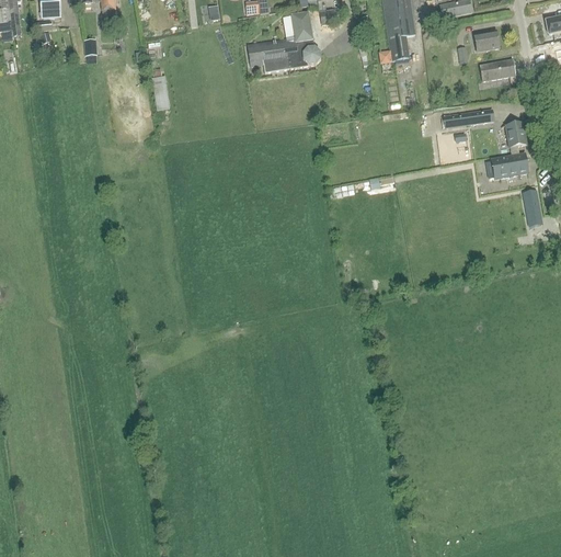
[(0,0),(0,30),(11,29),(8,0),(0,0)]
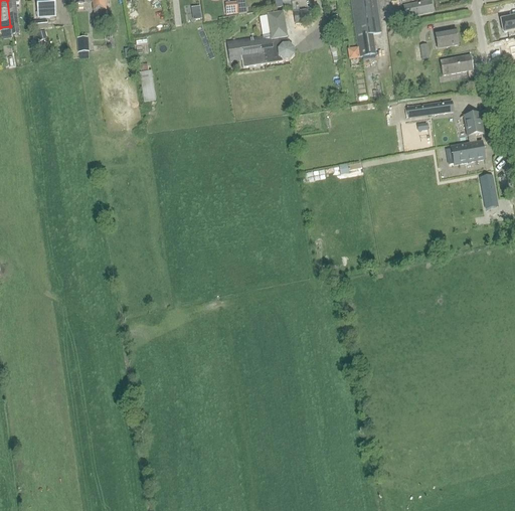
[(7,0),(10,26),(11,32),(19,31),(15,0),(7,0)]
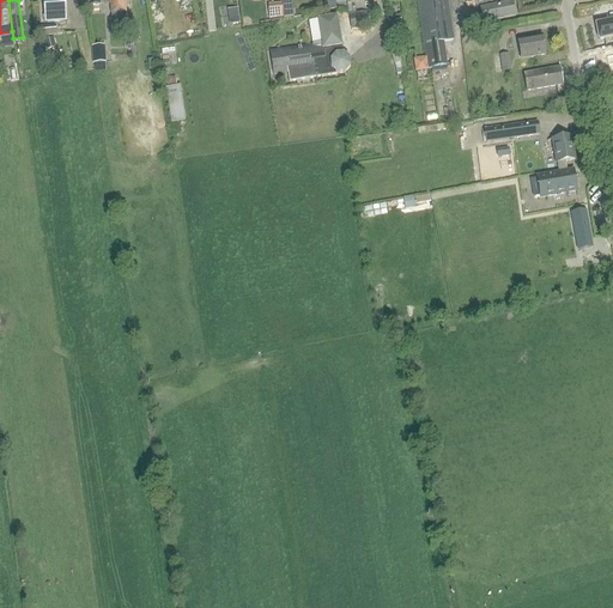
[(42,0),(44,18),(66,17),(64,0),(42,0)]
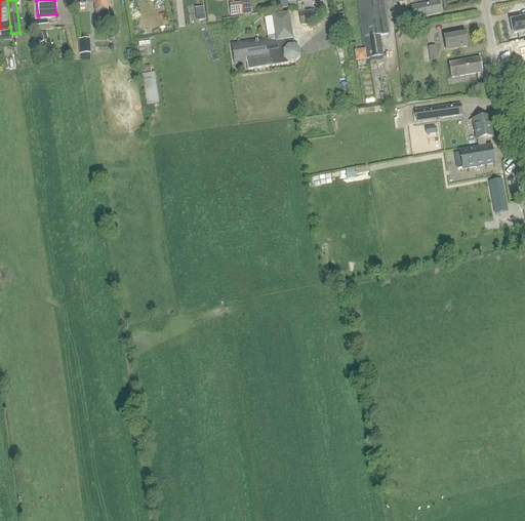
[(94,0),(95,8),(108,8),(107,0),(94,0)]
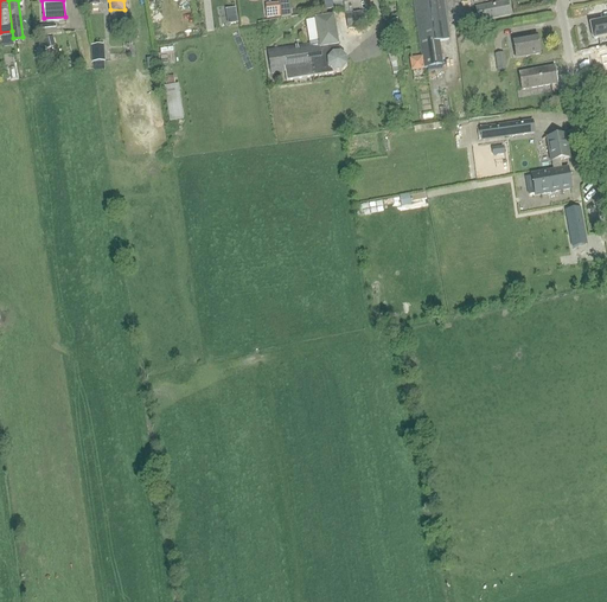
[(281,0),(273,1),(274,13),(282,12),(281,0)]
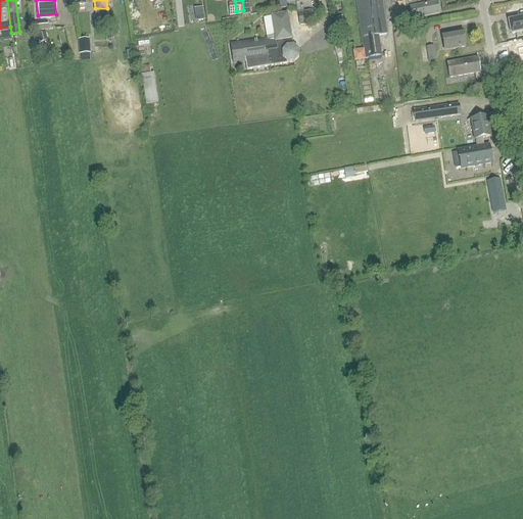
[(357,0),(366,55),(381,53),(378,33),(387,31),(382,0),(357,0)]
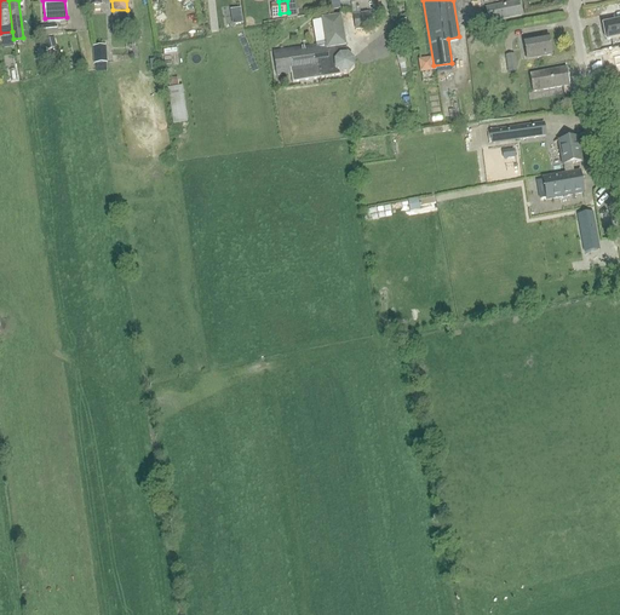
[(489,18),(521,11),(518,0),(505,0),(486,4),(489,18)]
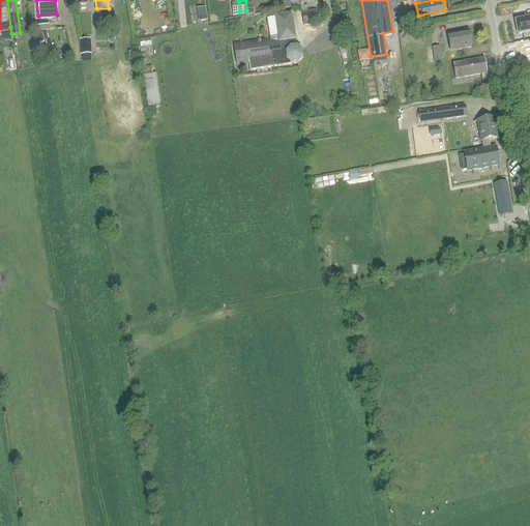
[(323,5),(304,8),(306,17),(324,13),(323,5)]
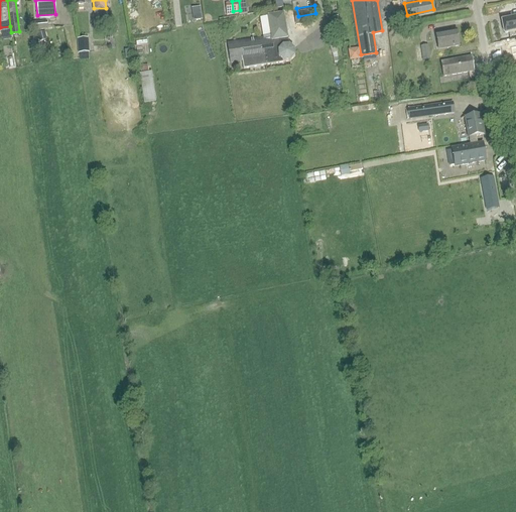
[(290,57),(294,52),(294,46),(289,41),(288,41),(283,10),(260,14),(263,33),(227,39),(230,59),(265,53),(266,61),(290,57)]
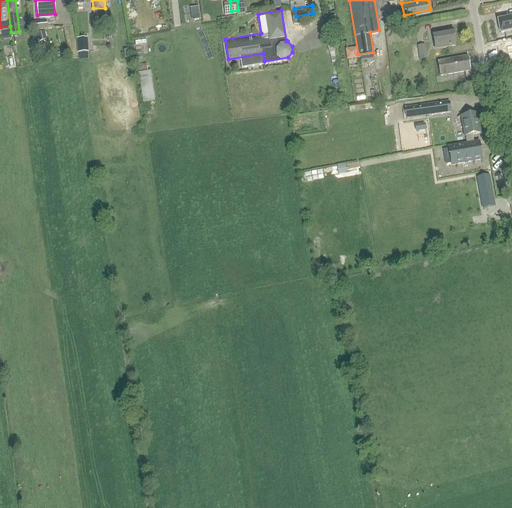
[(511,12),(496,16),(499,29),(511,26),(511,12)]
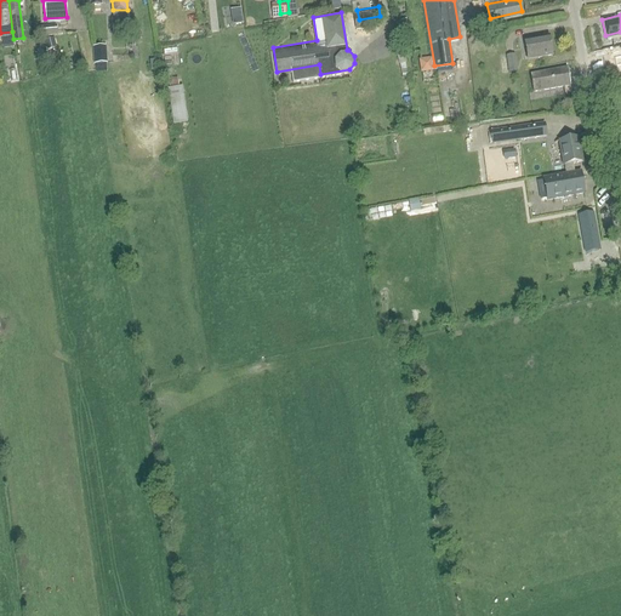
[(57,30),(56,21),(39,22),(40,33),(57,30)]
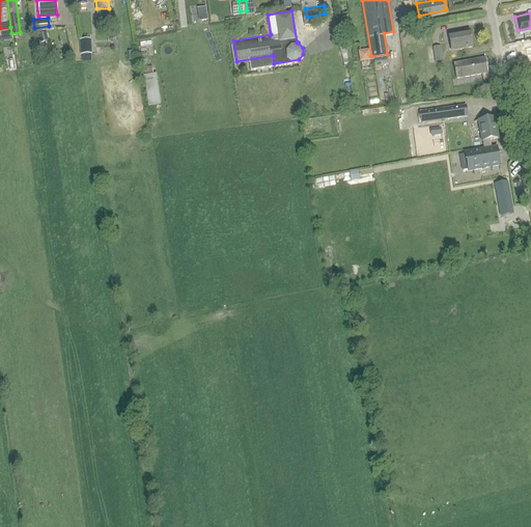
[(462,19),(436,23),(438,37),(450,35),(452,49),(473,46),(471,31),(464,32),(462,19)]
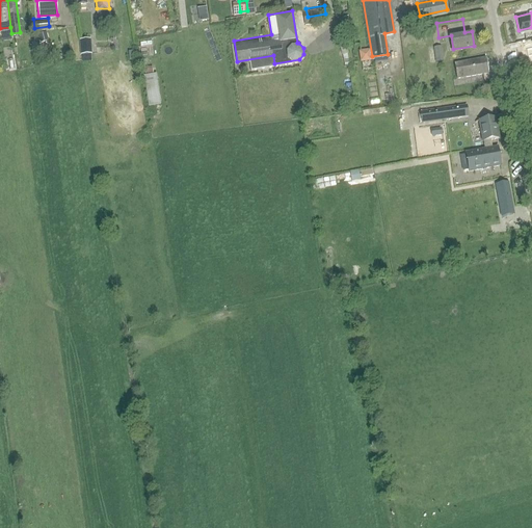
[(345,35),(342,25),(335,27),(338,37),(345,35)]
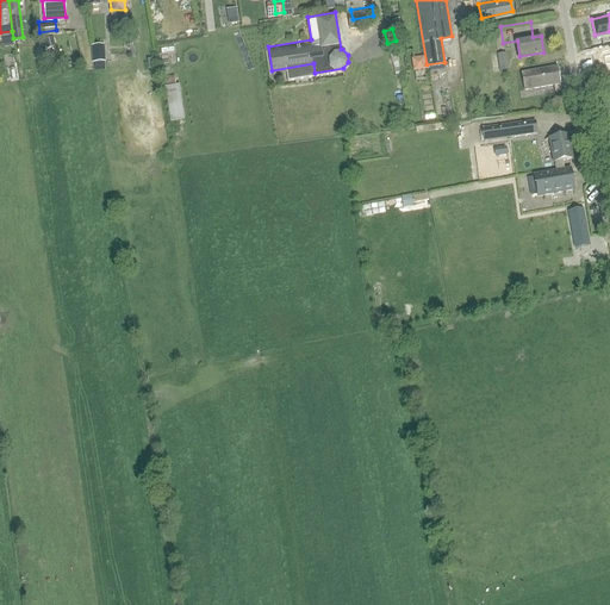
[(53,32),(44,35),(47,44),(55,42),(53,32)]
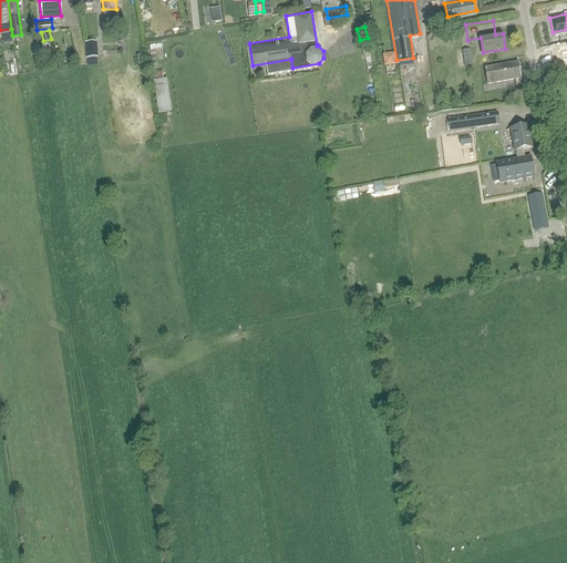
[(98,53),(96,38),(84,39),(85,54),(98,53)]
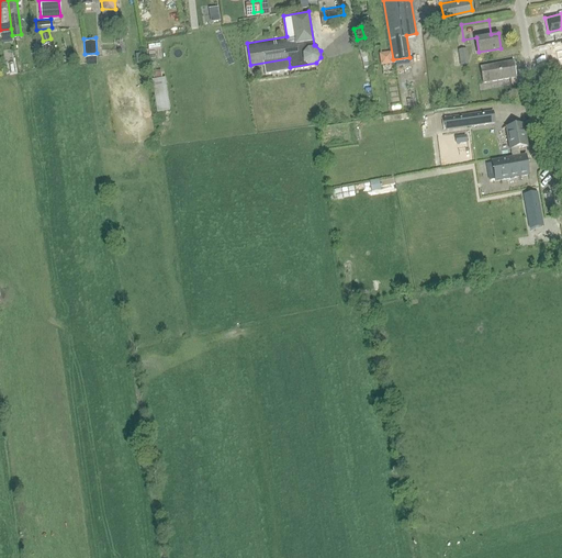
[(465,45),(451,47),(453,63),(468,60),(465,45)]
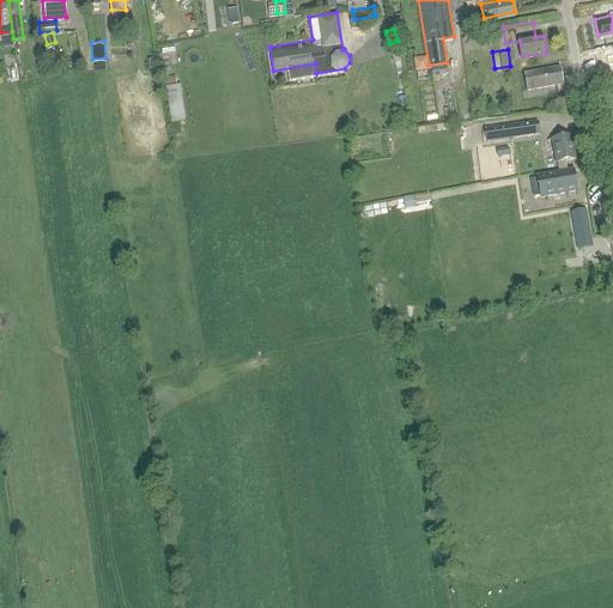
[(612,49),(601,52),(605,70),(612,66),(612,49)]
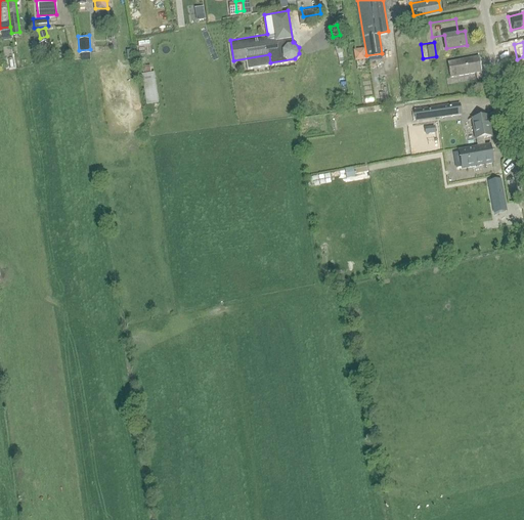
[(362,47),(355,48),(356,55),(364,54),(362,47)]
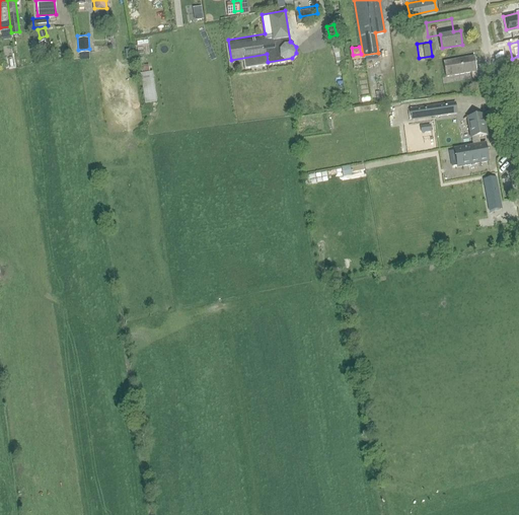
[(445,73),(470,69),(471,74),(477,73),(473,54),(443,59),(445,73)]
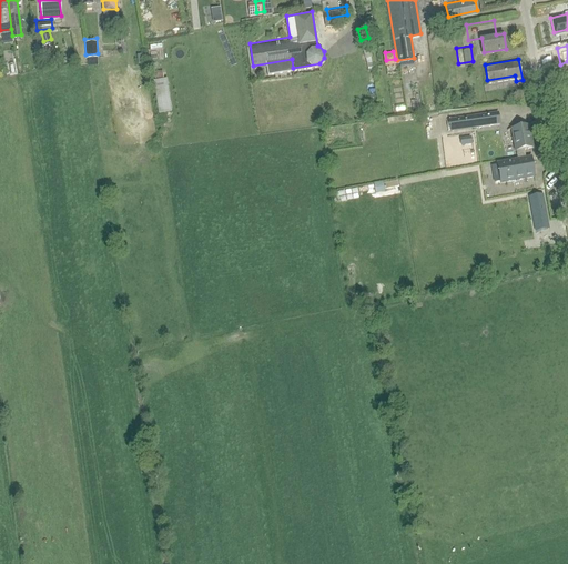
[(166,74),(153,77),(159,109),(172,108),(166,74)]
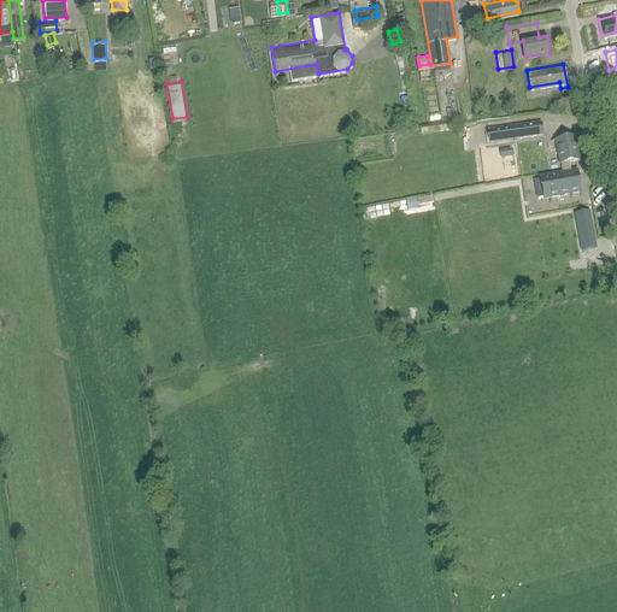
[(481,109),(487,101),(483,98),(477,106),(481,109)]
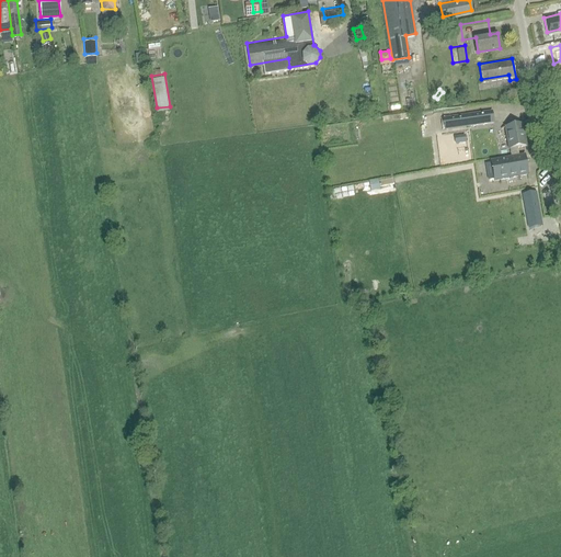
[(443,114),(445,126),(493,120),(492,108),(443,114)]
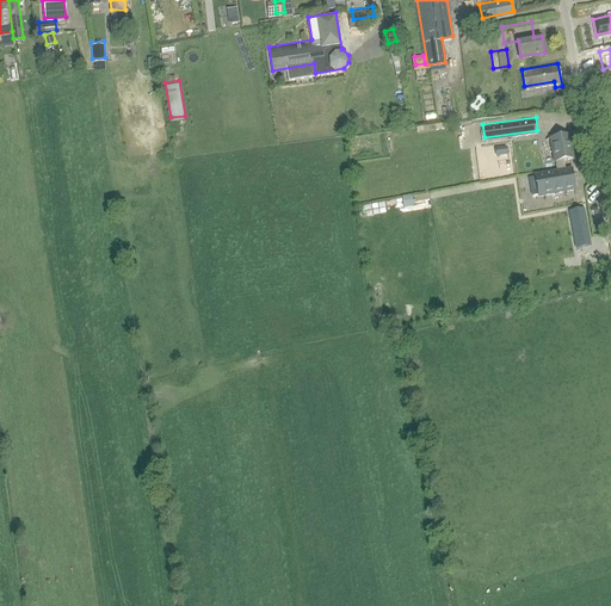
[(569,131),(550,135),(555,165),(556,165),(565,164),(563,156),(573,155),(569,131)]
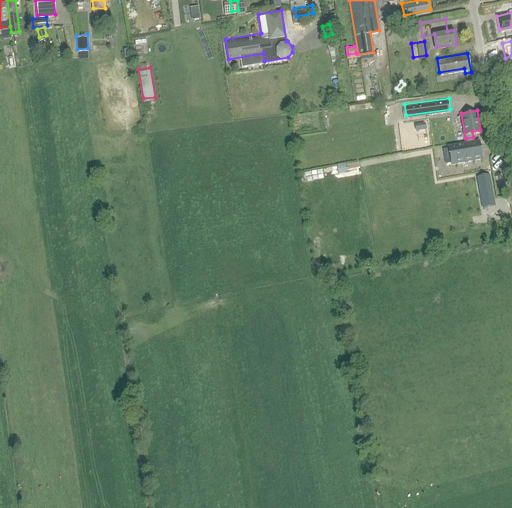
[(479,138),(473,139),(473,137),(466,138),(466,140),(448,143),(451,161),(482,156),(479,138)]
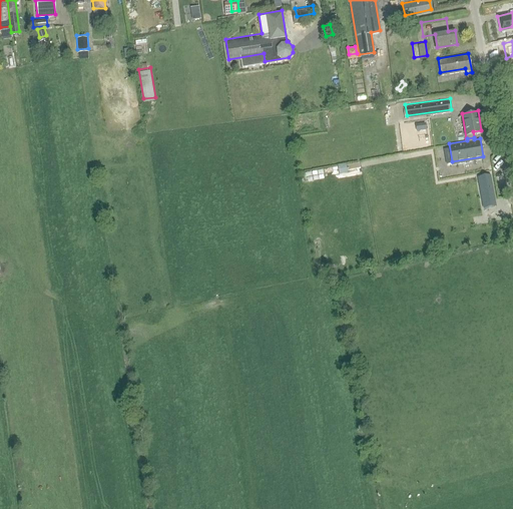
[(484,204),(494,202),(488,172),(479,174),(484,204)]
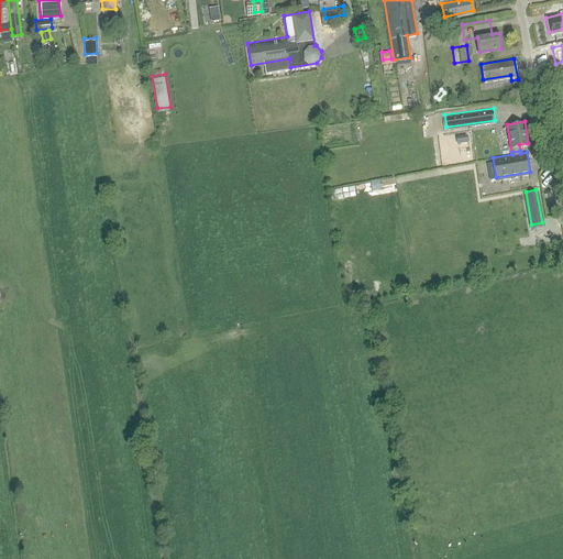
[(387,194),(389,203),(399,201),(398,192),(387,194)]
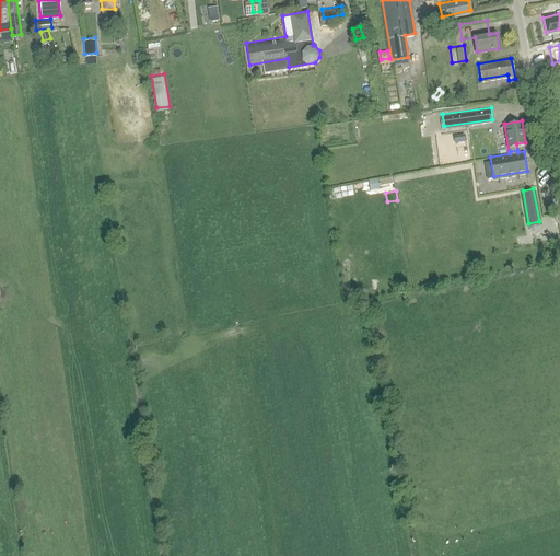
All buildings are outlined.
